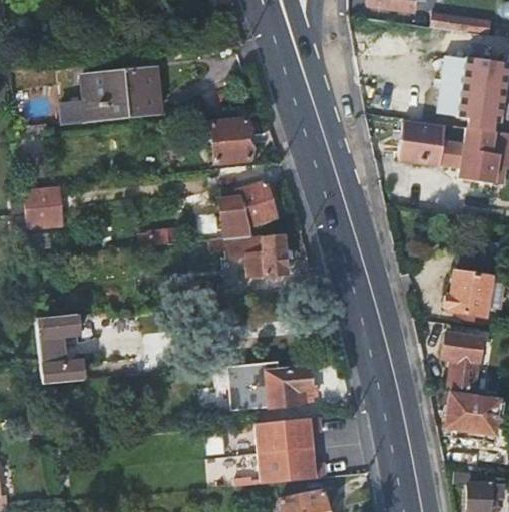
[(368,0),(368,6),(412,12),(414,0),(368,0)]
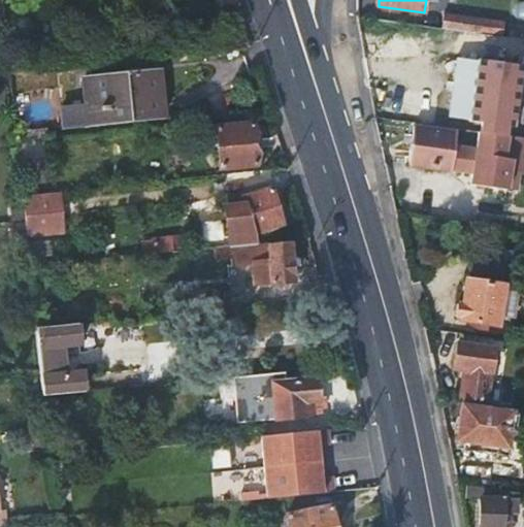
[(446,14),(444,29),(484,34),(502,37),(504,23),(446,14)]
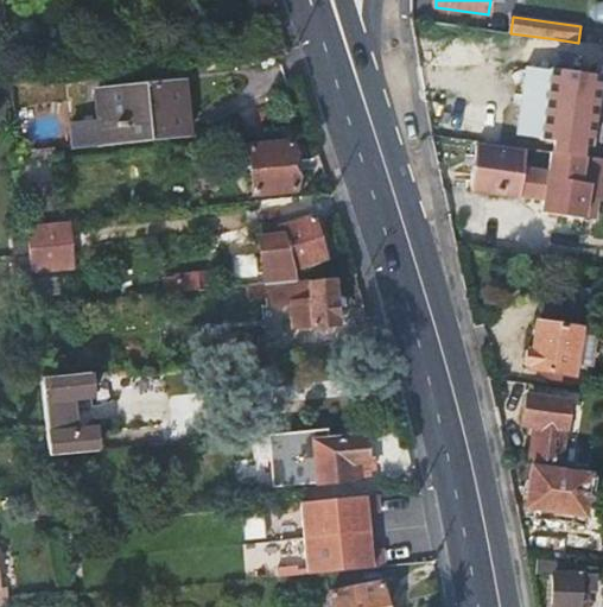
[(557,140),(556,152),(585,157),(602,159),(602,45),(578,43),(557,39),(553,70),(531,67),(521,136),(543,139),(543,145),(552,146),(553,141),(557,140)]
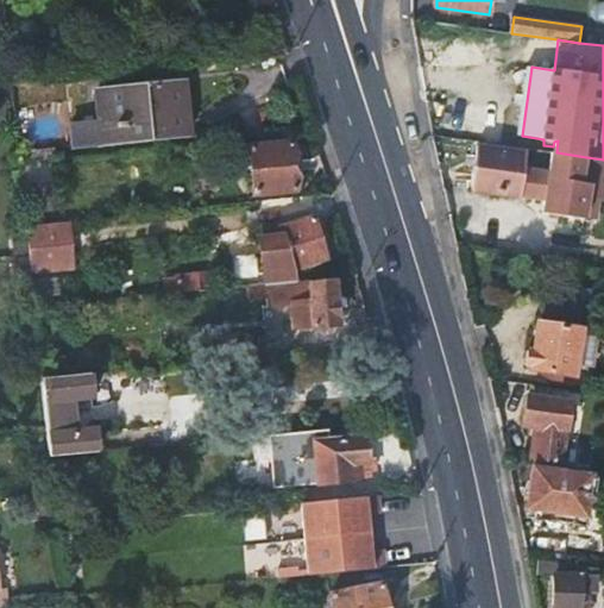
[(181,80),(98,89),(101,121),(70,124),(73,145),(189,133),(188,114),(184,114),(181,80)]
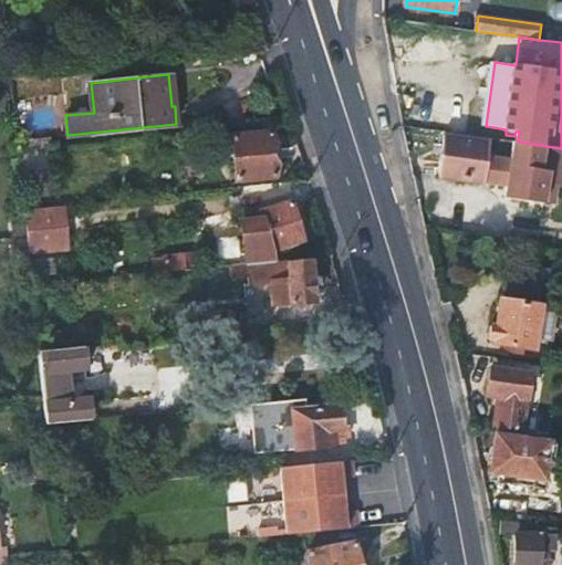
[(273,131),(233,134),(238,178),(278,176),(273,131)]
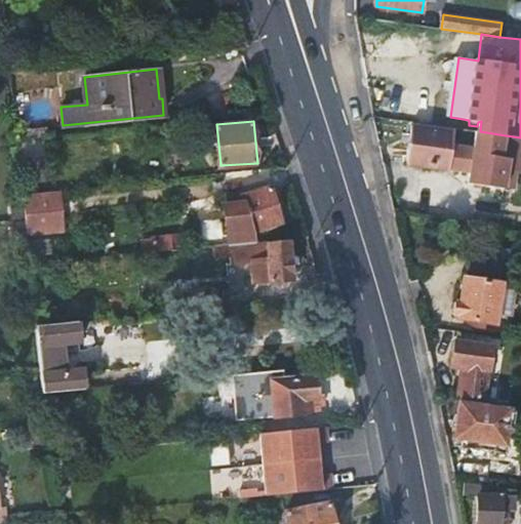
[(455,131),(413,126),(408,163),(450,169),(453,145),(455,131)]
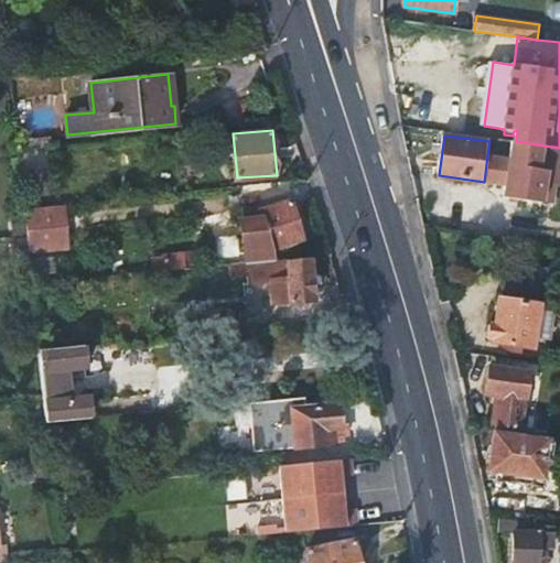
[(44,138),(46,151),(55,150),(54,137),(44,138)]
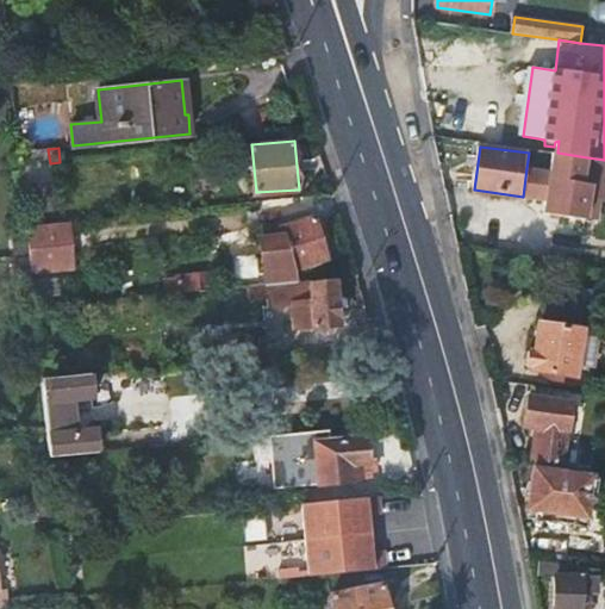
[(48,149),(23,153),(24,166),(50,163),(48,149)]
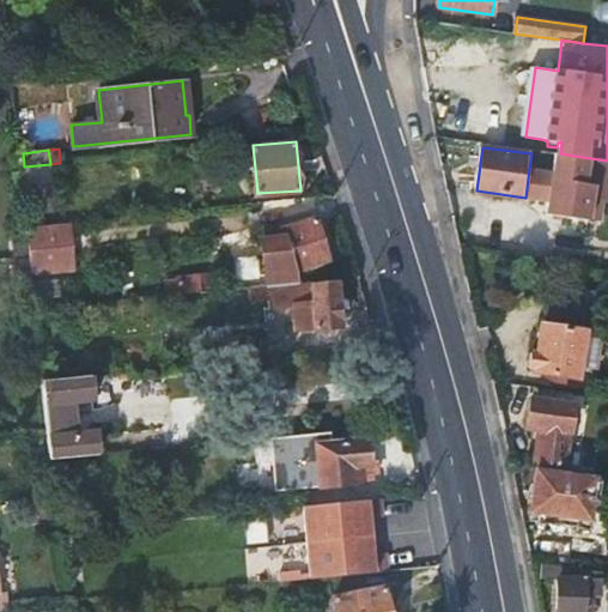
[(554,173),(529,169),(526,198),(549,201),(548,213),(590,219),(595,185),(587,183),(590,158),(560,153),(557,153),(554,173)]
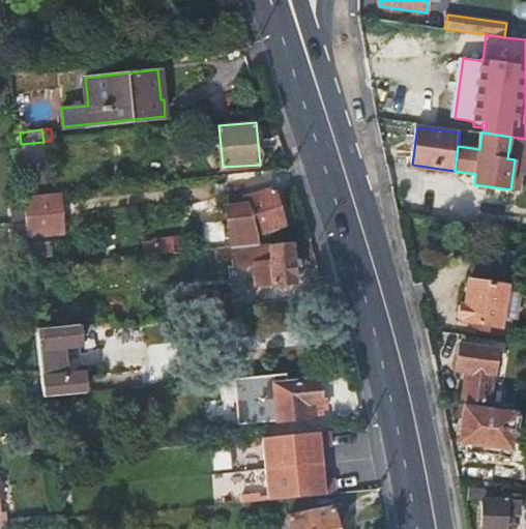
[(288,222),(279,185),(249,194),(251,201),(234,205),(232,206),(236,247),(262,244),(258,230),(288,222)]
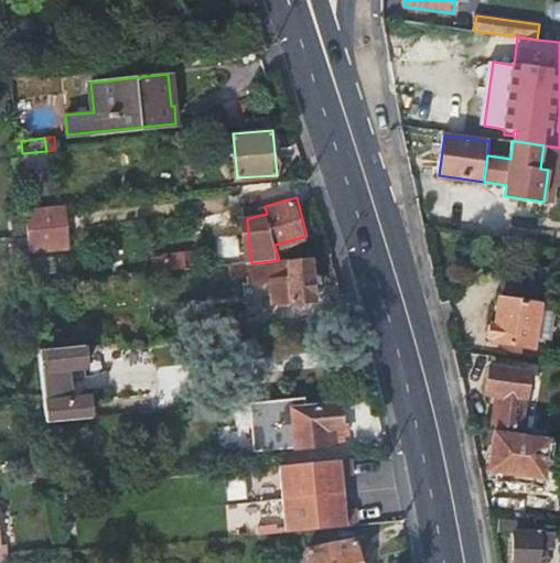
[(66,204),(28,207),(29,216),(31,247),(70,244),(66,204)]
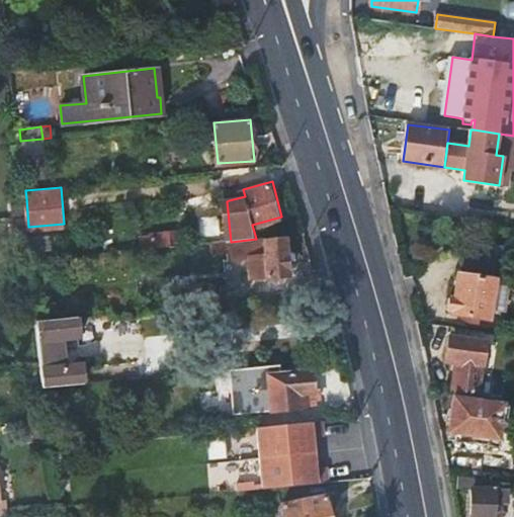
[(243,189),(227,193),(229,200),(245,196),(243,189)]
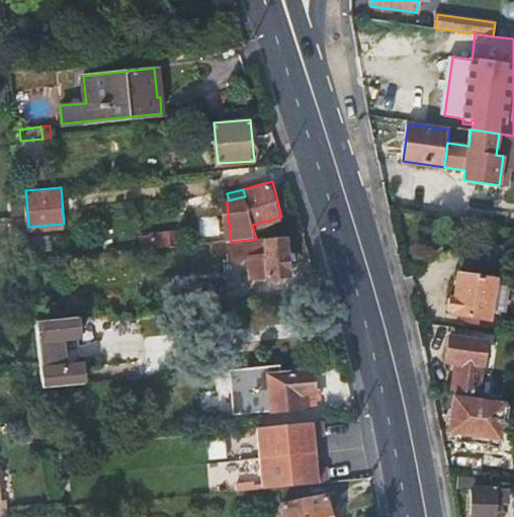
[(26,198),(14,199),(15,216),(27,214),(26,198)]
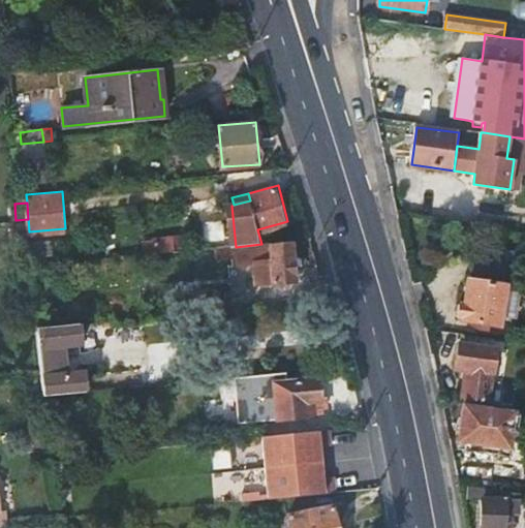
[(29,227),(14,229),(18,257),(32,255),(29,227)]
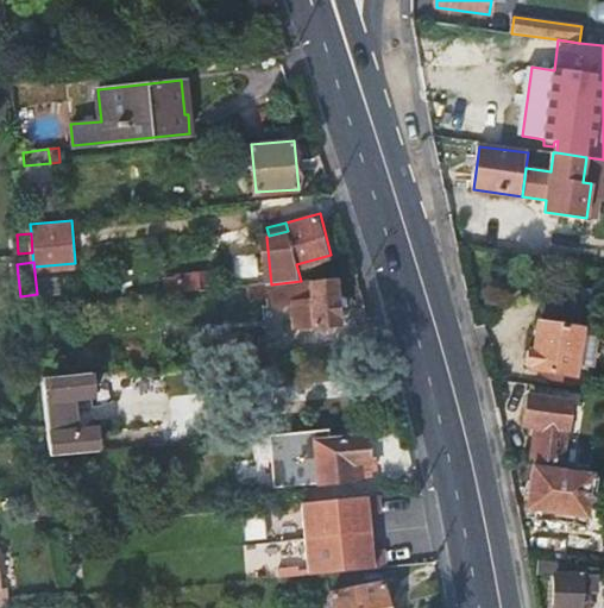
[(63,277),(37,280),(39,307),(52,306),(51,298),(64,296),(63,277)]
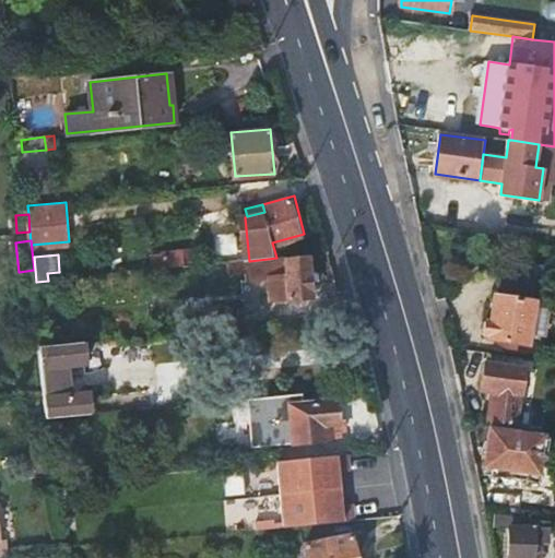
[(310,254),(287,257),(287,258),(233,263),(235,275),(250,273),(251,282),(271,280),(273,300),(285,300),(286,316),(314,315),(310,254)]
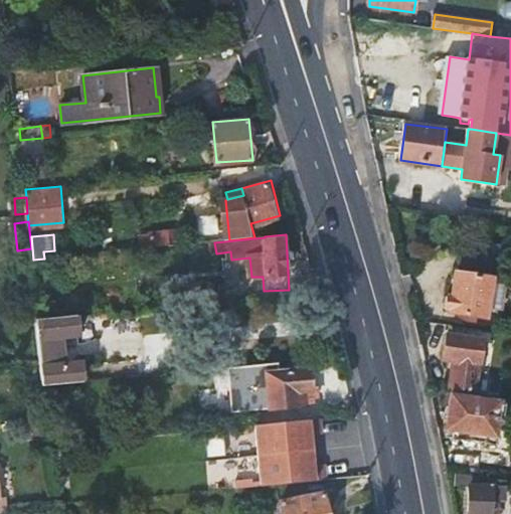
[(459,274),(457,274),(452,313),(466,315),(478,317),(488,318),(490,306),(503,308),(507,284),(493,282),(494,279),(507,281),(510,281),(510,273),(508,273),(510,262),(462,255),(459,274)]
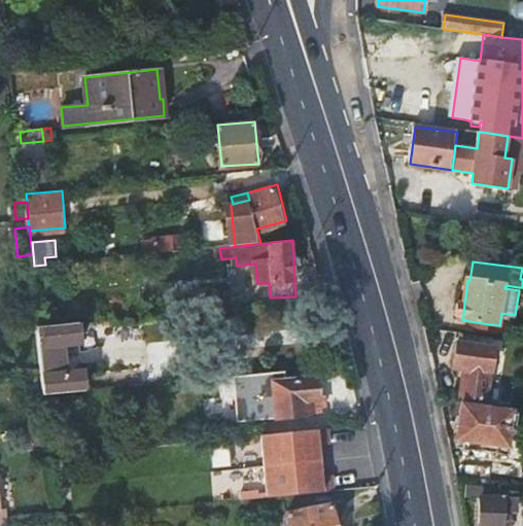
[(57,346),(66,345),(80,344),(81,341),(85,338),(84,329),(81,328),(78,324),(39,327),(44,374),(46,394),(85,391),(85,387),(92,383),(91,376),(86,376),(82,374),(60,376),(59,364),(57,346)]
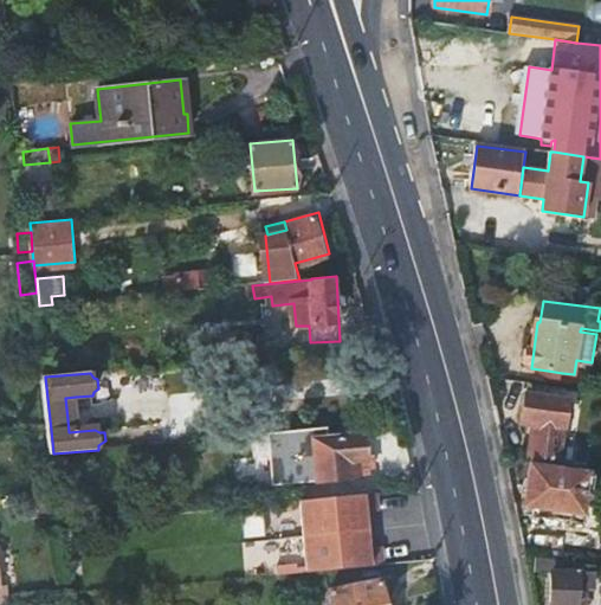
[(570,400),(527,393),(523,422),(535,423),(532,443),(562,448),(570,400)]
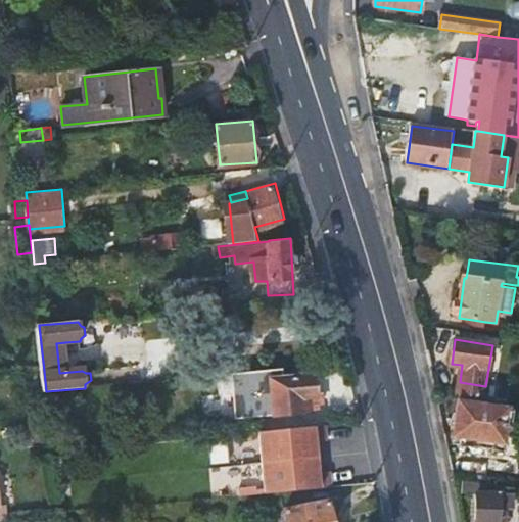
[(72,343),(75,363),(89,361),(86,341),(72,343)]
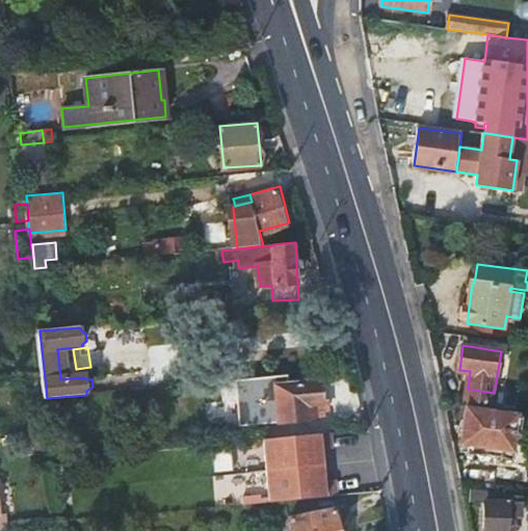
[(69,367),(67,348),(57,349),(59,368),(69,367)]
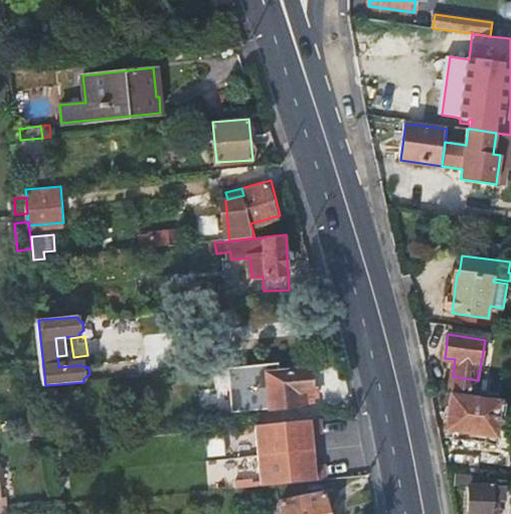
[(246,383),(244,365),(230,367),(232,384),(246,383)]
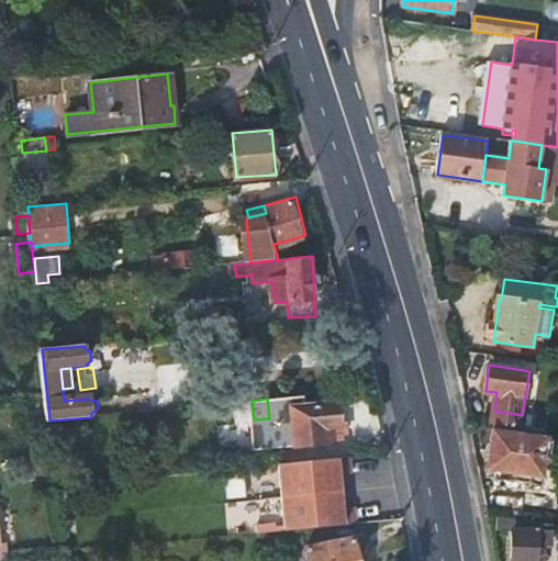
[(338,403),(294,407),(298,445),(337,442),(335,427),(342,426),(338,403)]
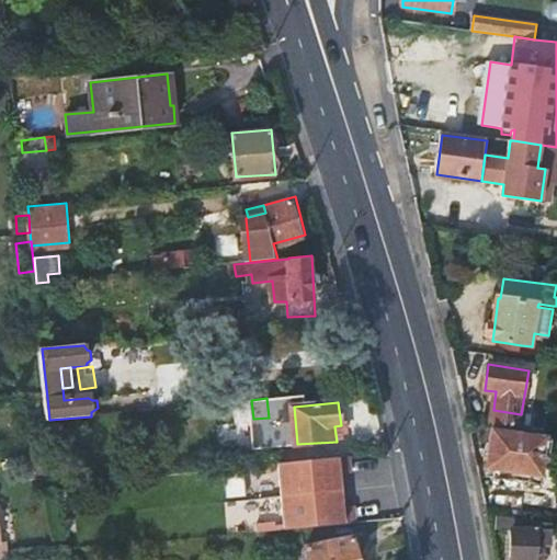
[(546,437),(495,431),(490,467),(541,473),(546,437)]
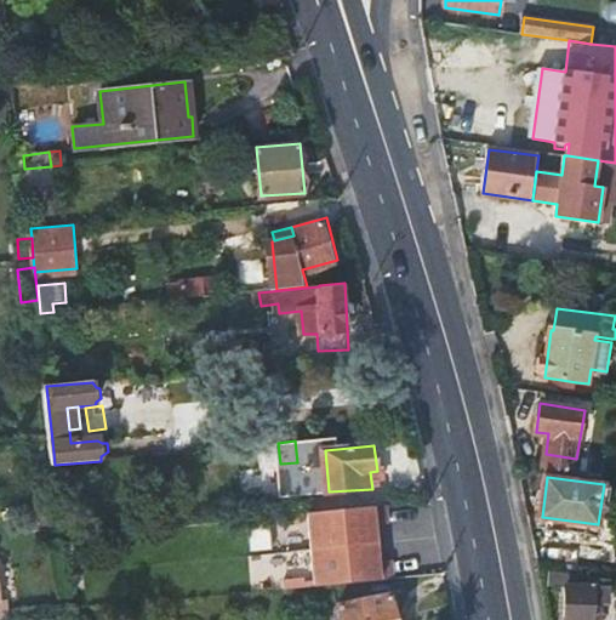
[(309,513),(315,585),(395,579),(393,561),(380,562),(377,525),(391,524),(389,507),(309,513)]
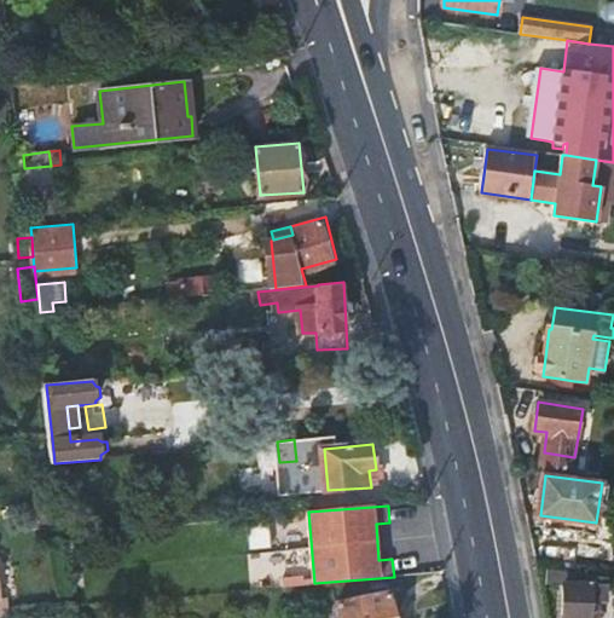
[(597,617),(600,585),(566,585),(565,617),(597,617)]
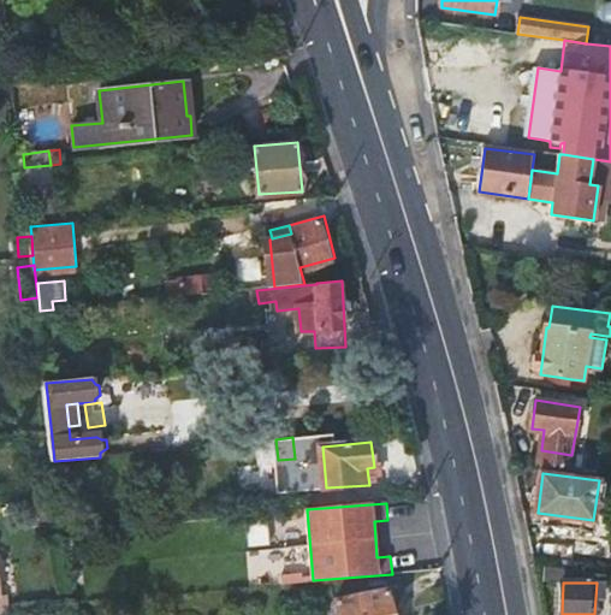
[(393,614),(389,590),(337,601),(339,614),(393,614)]
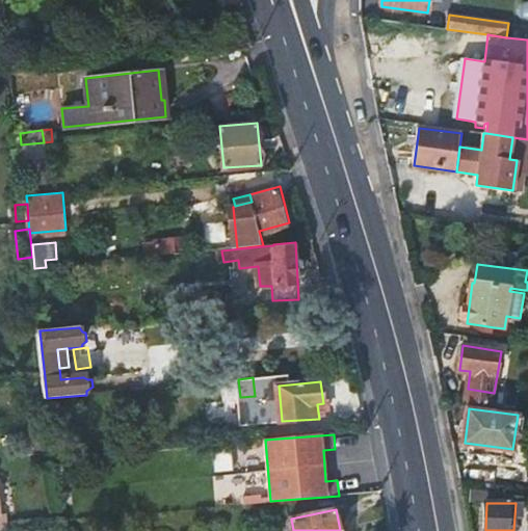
[(0,530),(9,530),(8,513),(0,514),(0,513),(0,530)]
